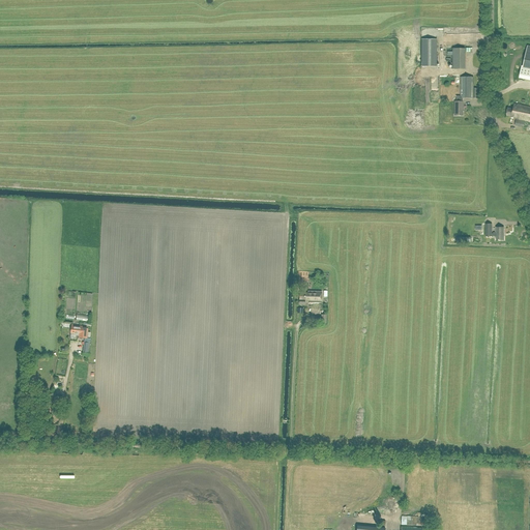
[(421,39),(421,66),(436,66),(436,39),(421,39)]
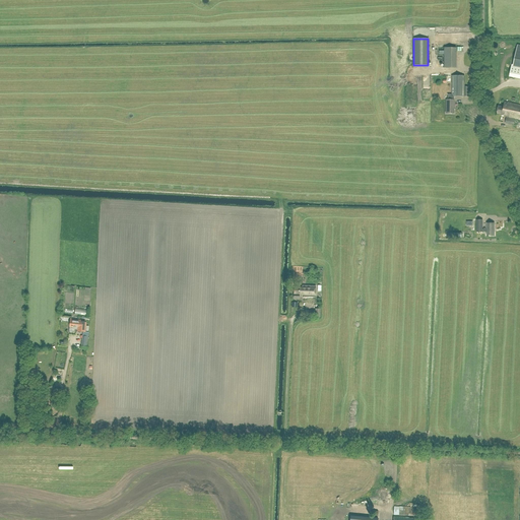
[(444,48),(444,51),(438,51),(438,56),(444,56),(443,68),(456,68),(456,48),(444,48)]
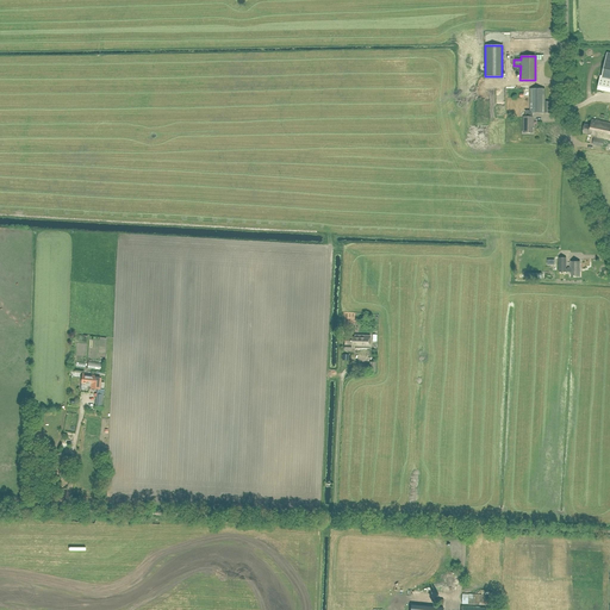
[(609,78),(601,76),(597,89),(609,92),(609,78)]
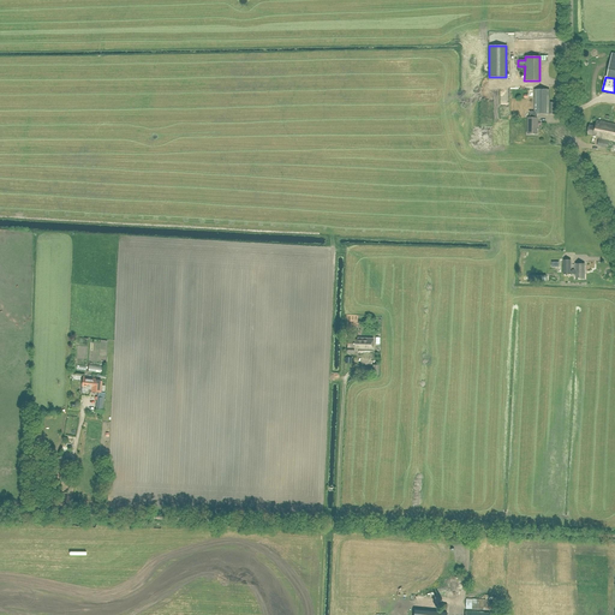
[(524,87),(524,97),(533,97),(533,87),(524,87)]
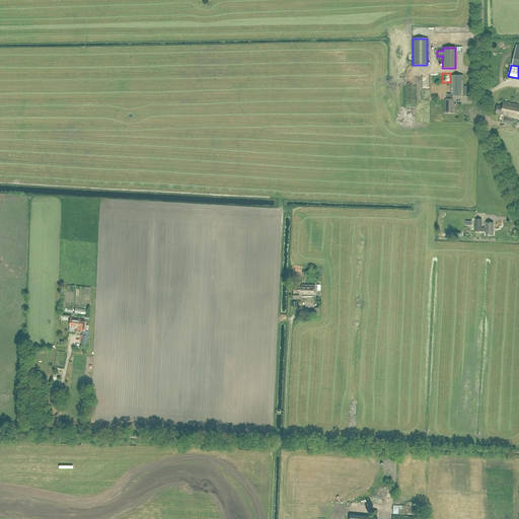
[(463,76),(451,76),(451,94),(447,94),(447,99),(445,99),(445,114),(453,114),(453,99),(453,96),(467,96),(467,86),(463,86),(463,76)]
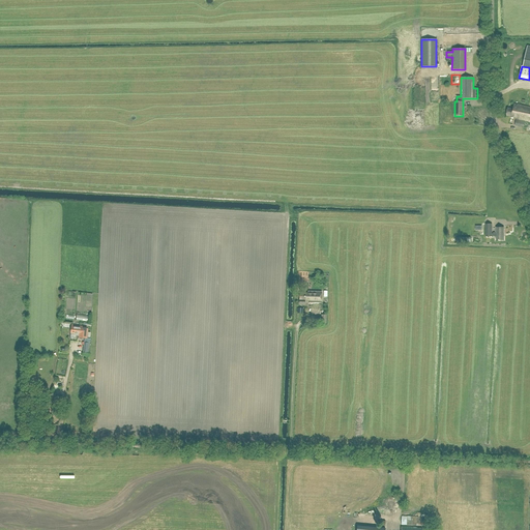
[(517,119),(514,125),(524,127),(525,121),(529,122),(528,122),(529,122),(529,107),(514,105),(513,109),(507,108),(506,116),(514,118),(514,119),(517,119)]
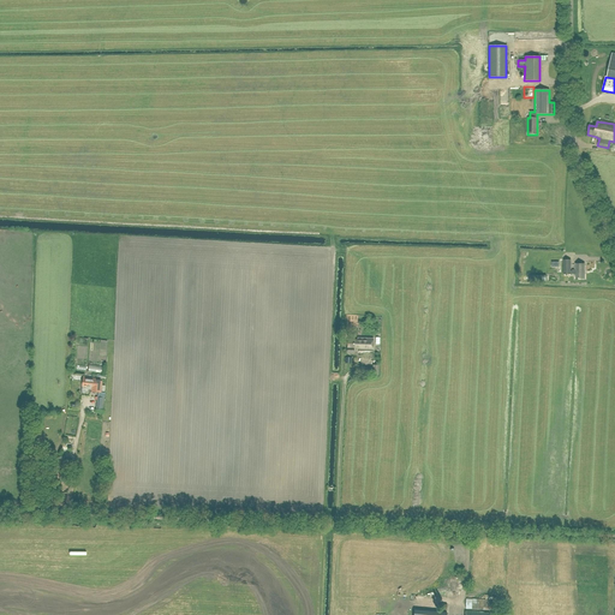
[(575,274),(575,279),(585,279),(585,264),(575,264),(575,272),(571,272),(571,261),(563,261),(563,274),(571,274),(575,274)]
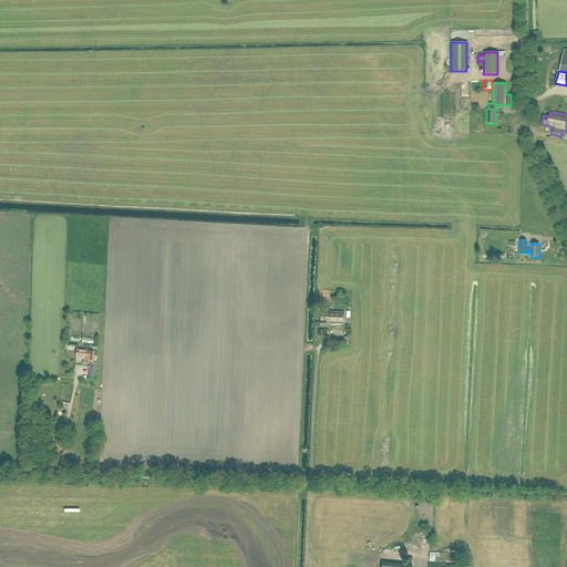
[(326,321),(331,321),(331,323),(343,323),(343,312),(329,311),(329,313),(320,313),(320,325),(326,326),(326,321)]
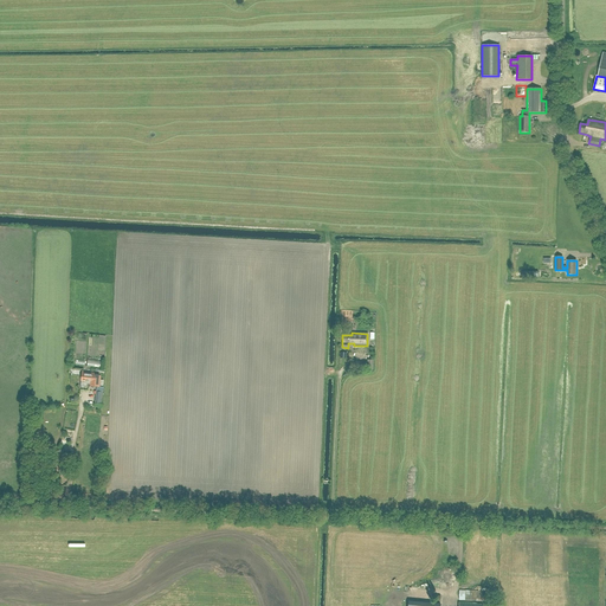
[(100,374),(91,373),(89,372),(82,371),(82,373),(81,385),(81,386),(82,387),(84,387),(85,387),(85,386),(86,386),(88,384),(90,385),(90,386),(100,387),(100,386),(101,376),(100,375),(100,374)]
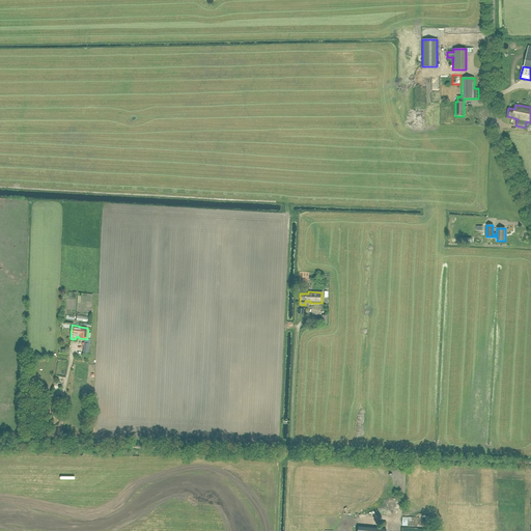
[(408,521),(402,521),(401,526),(428,527),(428,524),(432,524),(434,519),(408,518),(408,521)]
